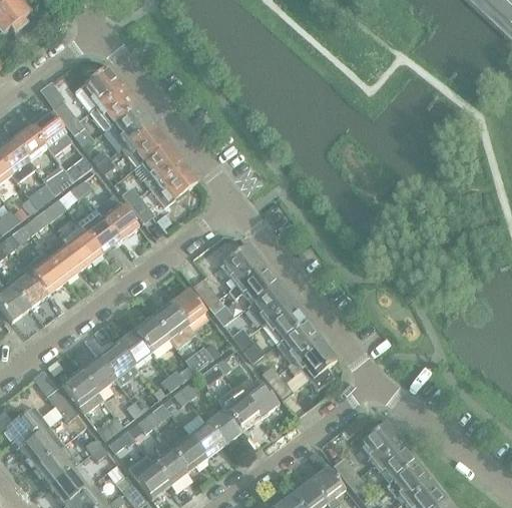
[(8,0),(0,6),(0,31),(3,35),(10,29),(13,31),(27,20),(25,17),(30,13),(19,0),(8,0)]
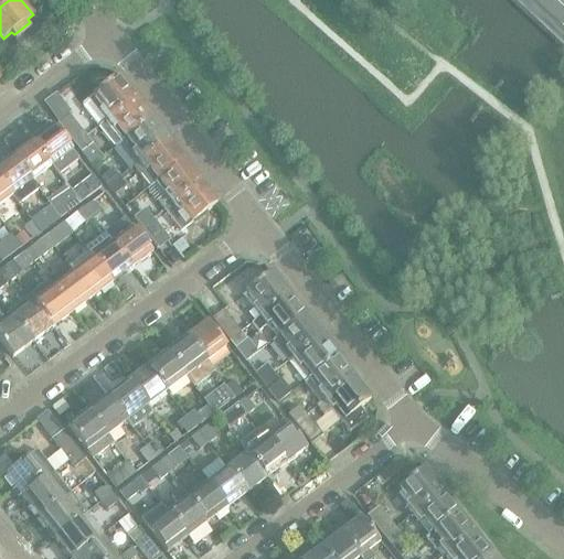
[(34,24),(17,39),(25,49),(42,34),(34,24)]
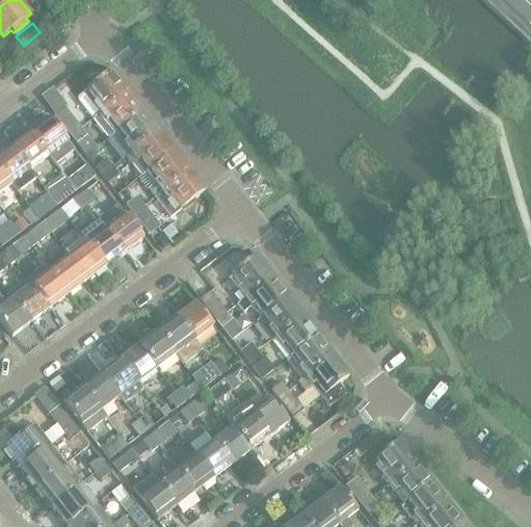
[(111,71),(79,96),(96,115),(127,90),(111,71)]
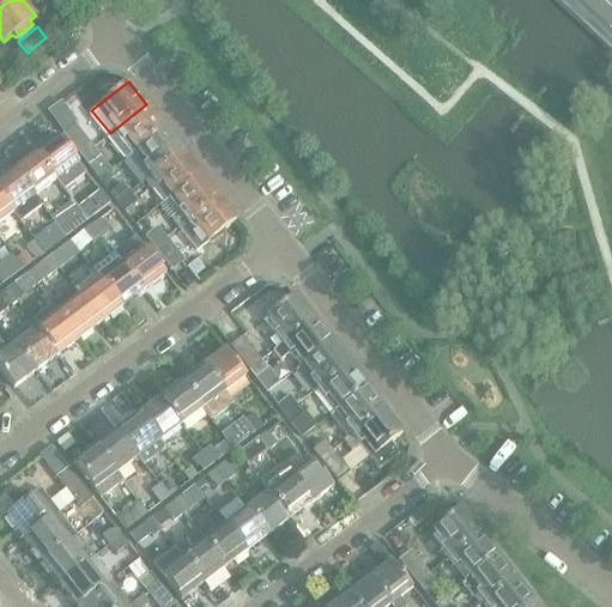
[(62,96),(48,107),(65,128),(78,117),(62,96)]
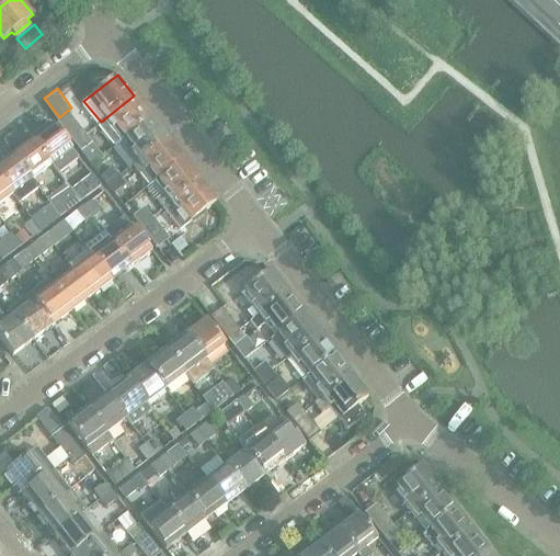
[(116,144),(125,136),(150,116),(134,95),(101,122),(99,123),(116,144)]
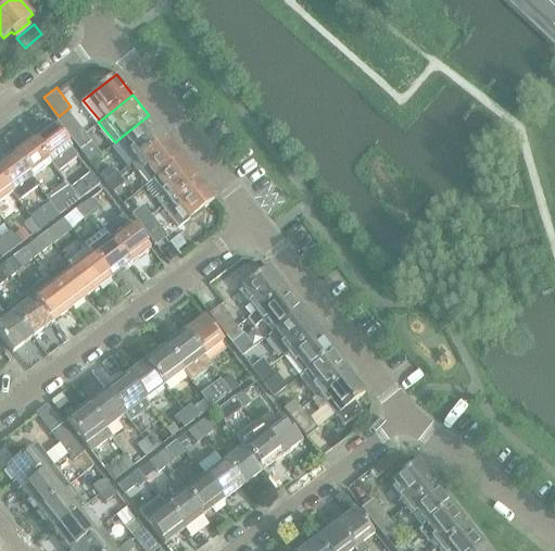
[(75,140),(85,133),(68,111),(59,120),(75,140)]
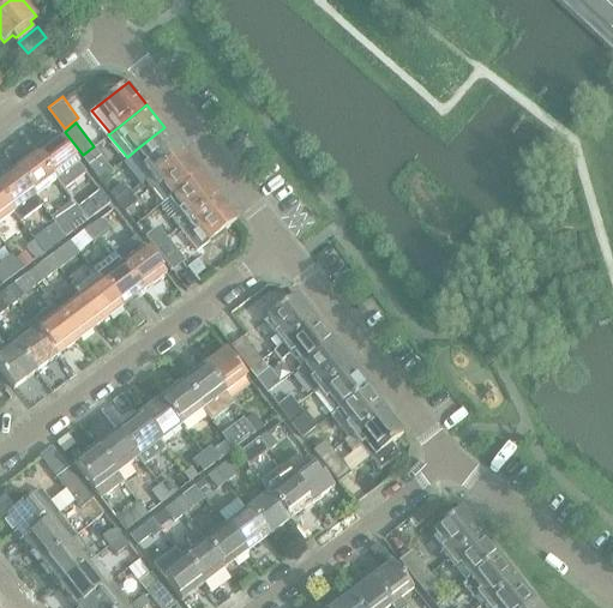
[(151,174),(182,150),(164,127),(137,149),(148,162),(143,164),(151,174)]
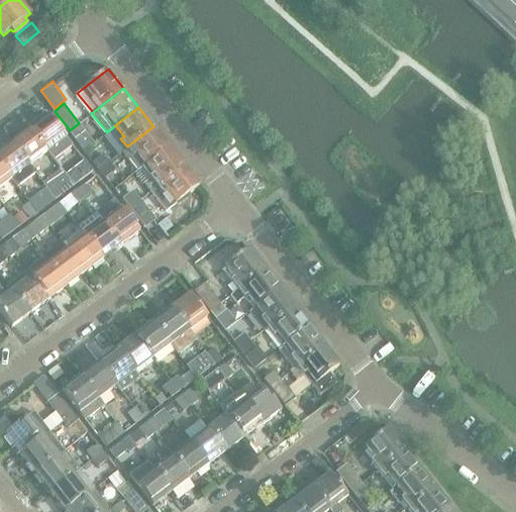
[(46,109),(27,123),(30,127),(47,149),(54,157),(72,143),(66,136),(48,113),(46,109)]
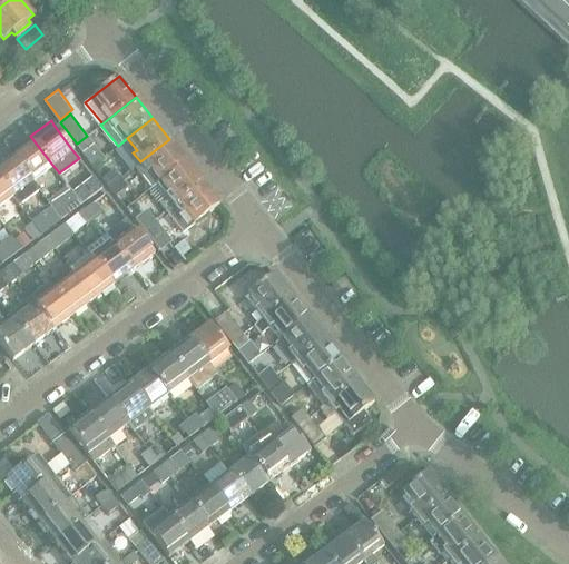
[(77,144),(82,150),(91,142),(87,136),(77,144)]
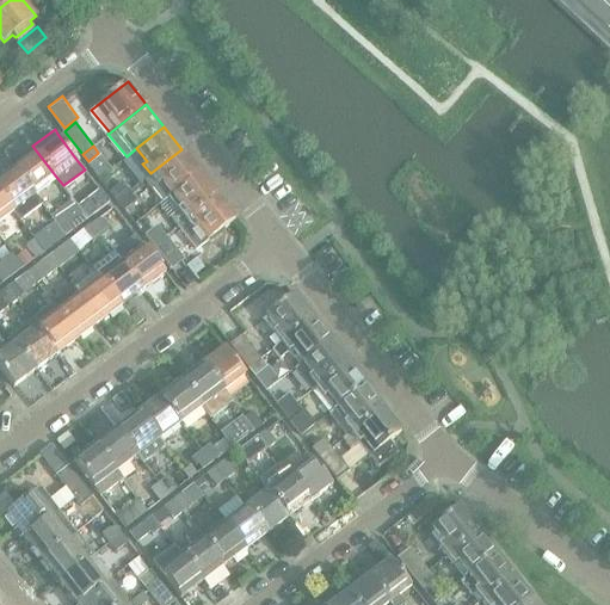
[(164,199),(172,193),(199,172),(182,149),(151,173),(146,177),(164,199)]
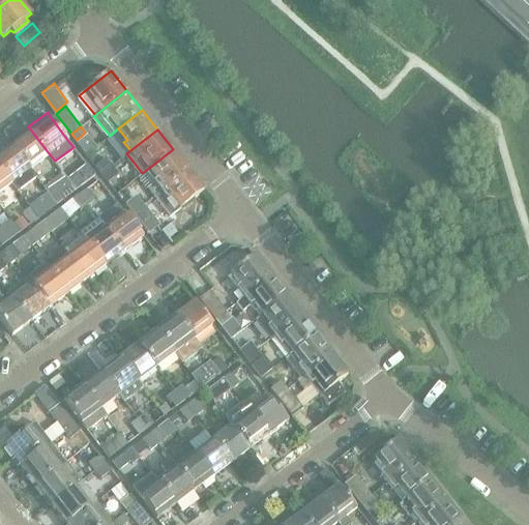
[(30,168),(49,153),(31,130),(12,144),(30,168)]
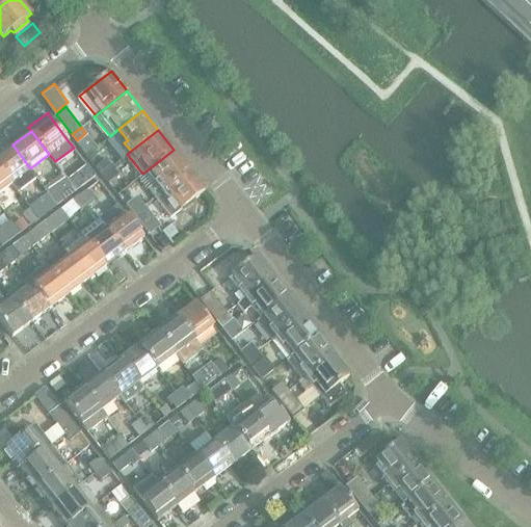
[(36,176),(30,168),(12,145),(0,154),(0,166),(11,182),(18,189),(36,176)]
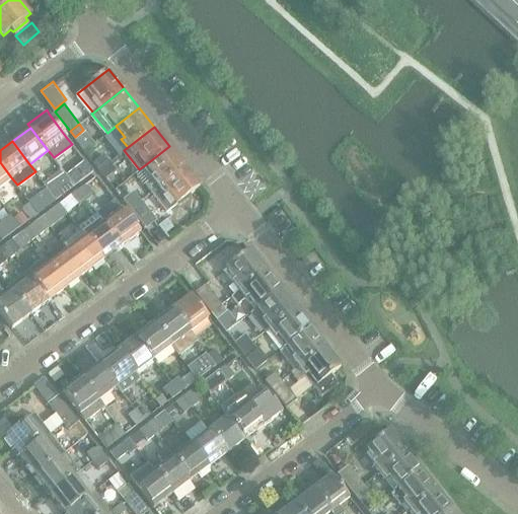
[(183,165),(177,156),(169,146),(146,164),(154,174),(145,182),(151,191),(183,165)]
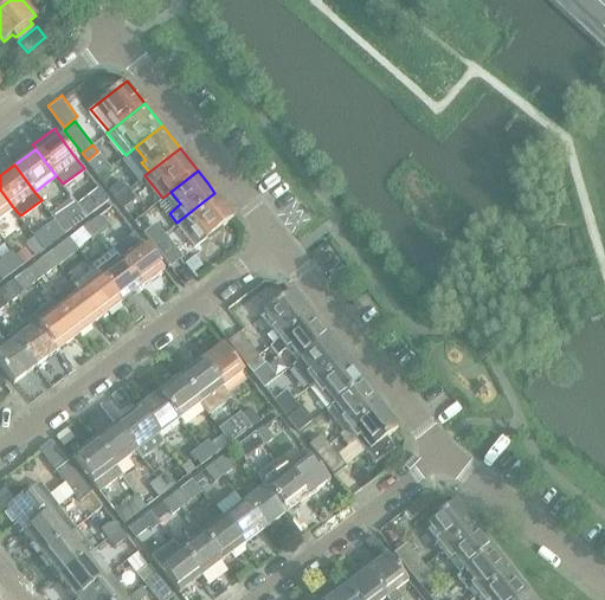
[(116,198),(129,187),(121,176),(108,187),(116,198)]
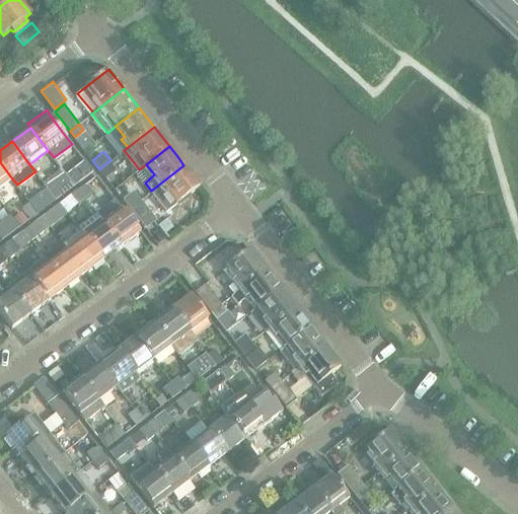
[(84,159),(66,173),(73,182),(80,178),(92,169),(84,159)]
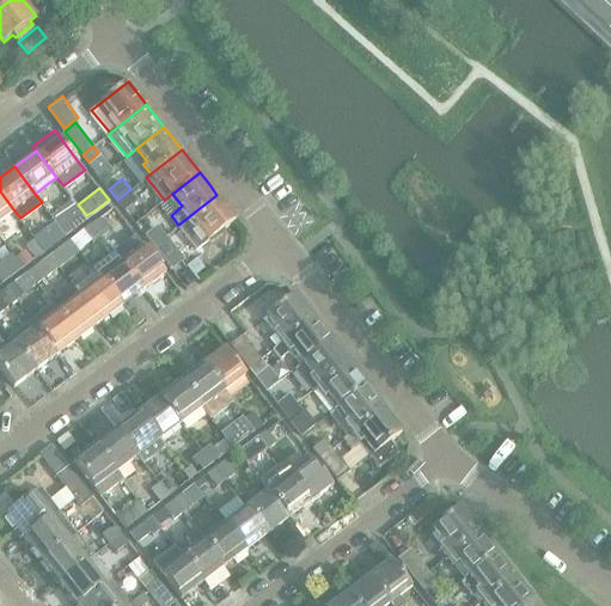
[(130,189),(117,200),(124,207),(136,197),(130,189)]
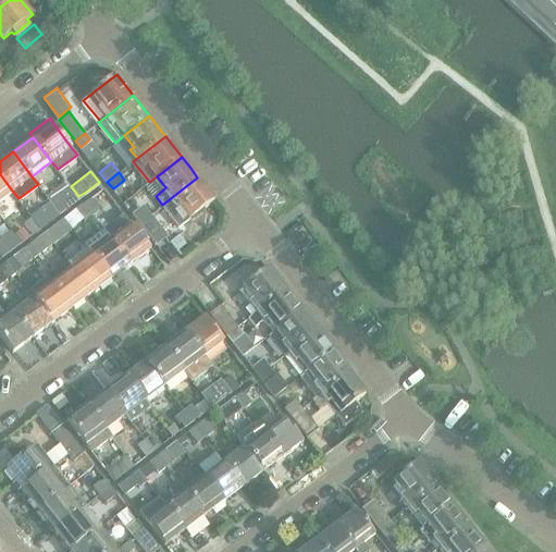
[(0,199),(12,191),(0,174),(0,199)]
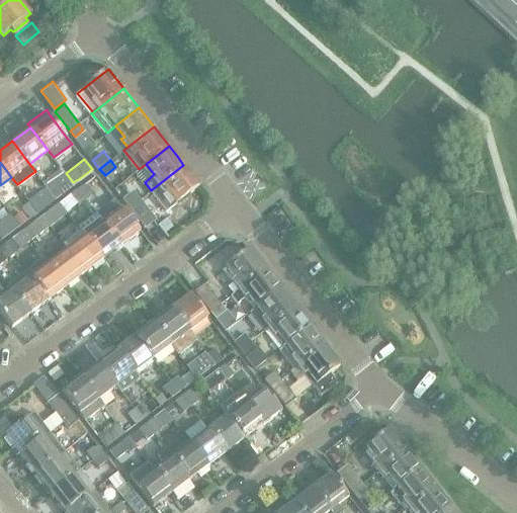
[(166,209),(198,184),(183,165),(151,190),(166,209)]
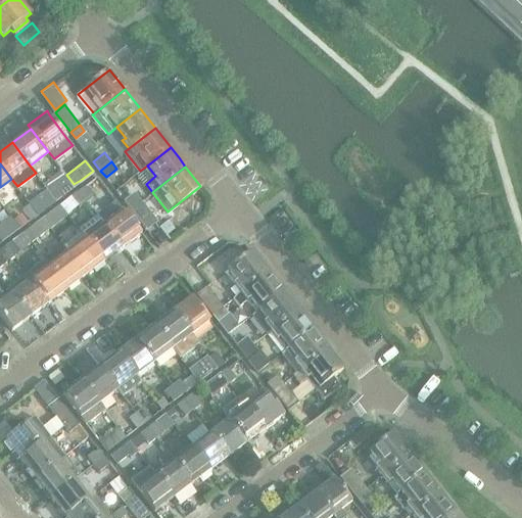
[(61,168),(43,182),(48,188),(56,198),(67,189),(74,184),(66,175),(61,168)]
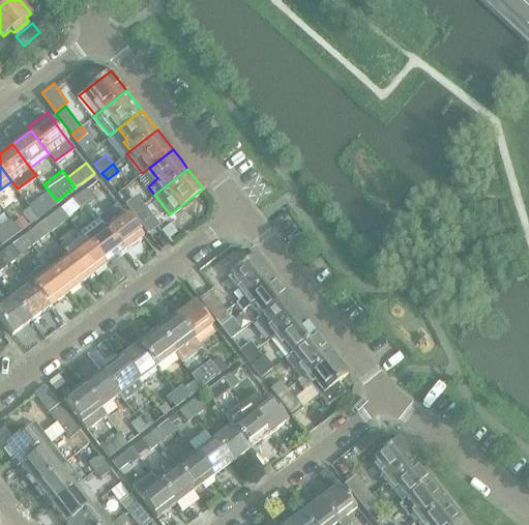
[(86,187),(80,193),(87,202),(94,197),(86,187)]
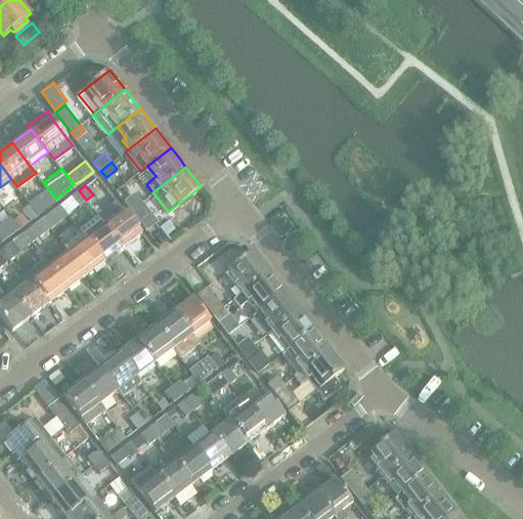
[(80,205),(86,200),(79,190),(72,196),(80,205)]
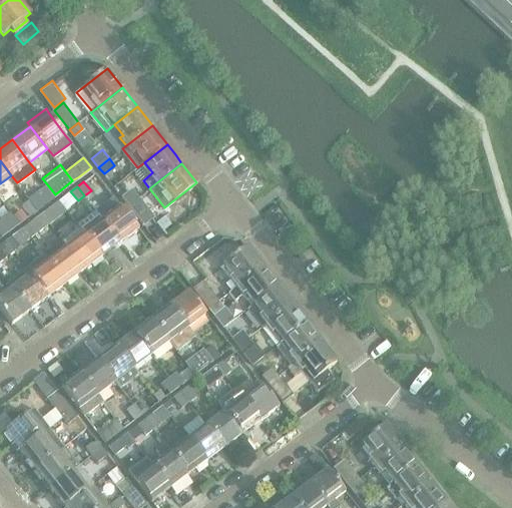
[(131,189),(122,196),(128,204),(138,197),(131,189)]
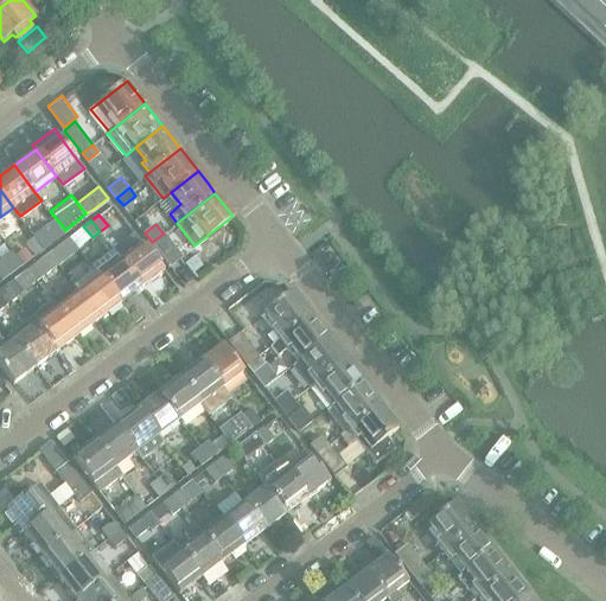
[(33,234),(44,247),(53,238),(43,227),(33,234)]
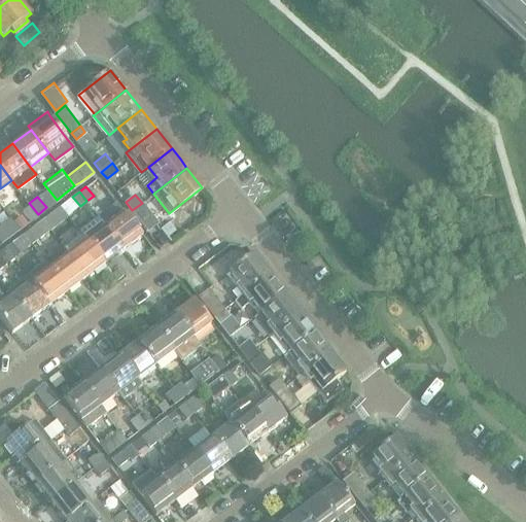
[(61,205),(68,214),(79,206),(72,197),(61,205)]
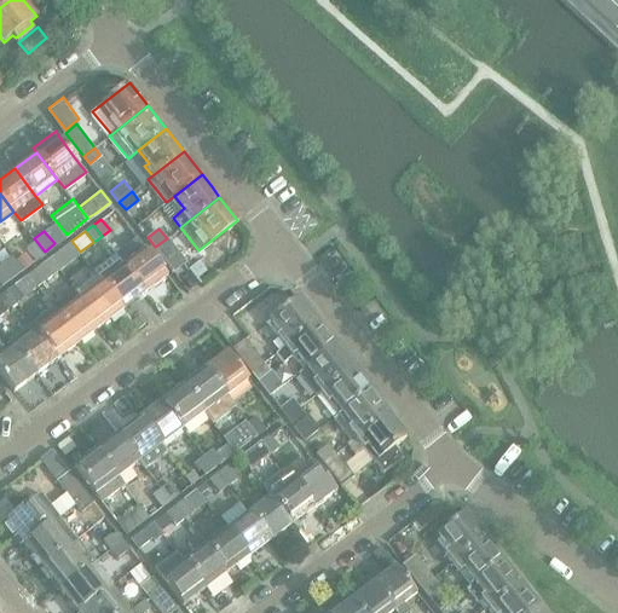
[(137,236),(115,253),(144,290),(167,275),(145,247),(137,236)]
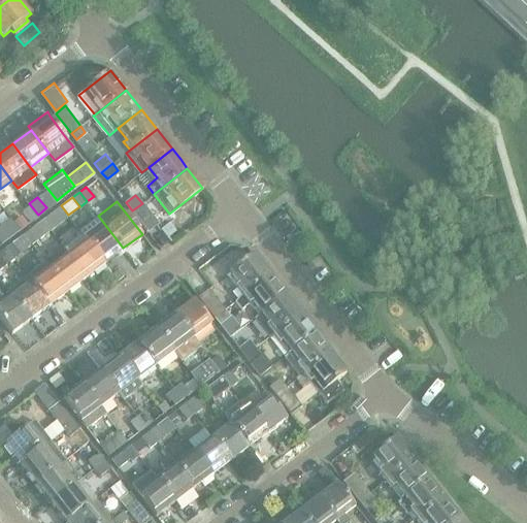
[(32,219),(38,215),(29,203),(23,208),(32,219)]
